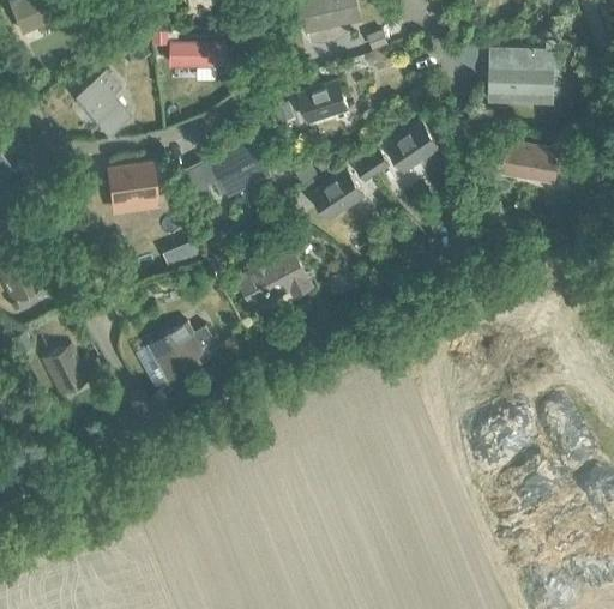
[(52,23),(65,17),(58,0),(12,0),(7,2),(12,12),(22,35),(52,23)]
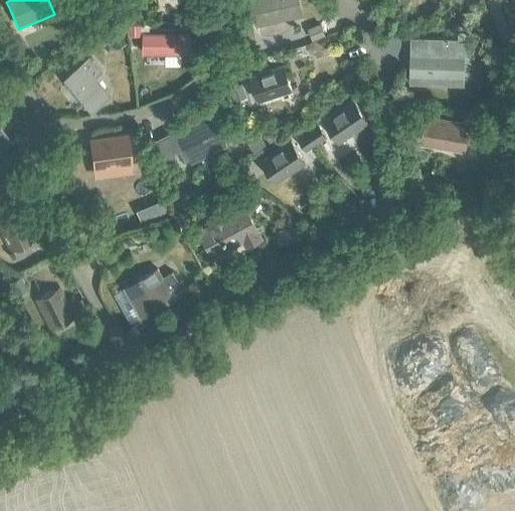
[(70,0),(69,0),(62,4),(66,13),(74,9),(70,0)]
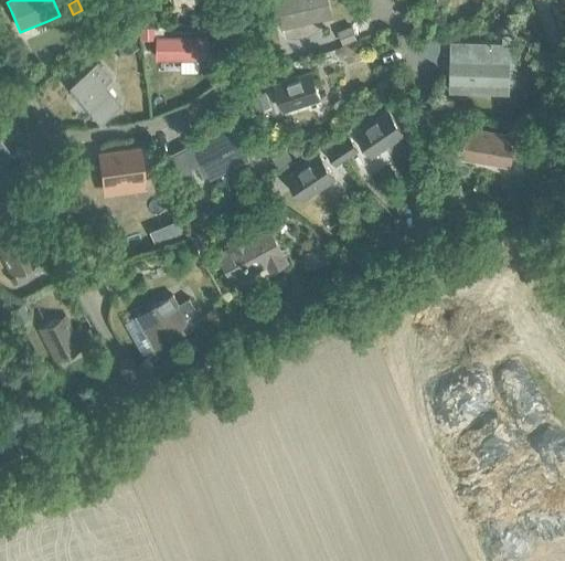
[(283,0),(276,2),(281,31),(317,24),(332,20),(328,0),(283,0)]
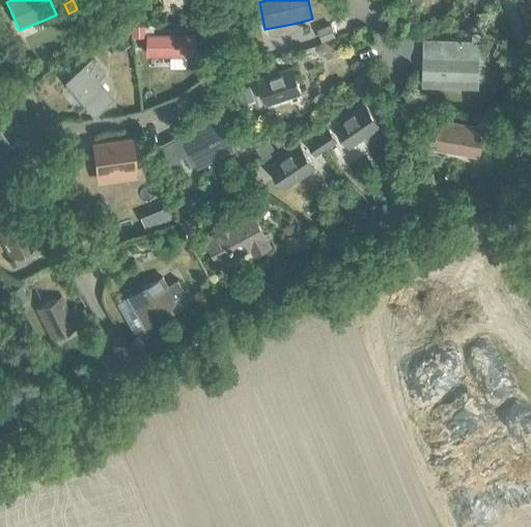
[(116,22),(107,28),(114,38),(123,31),(116,22)]
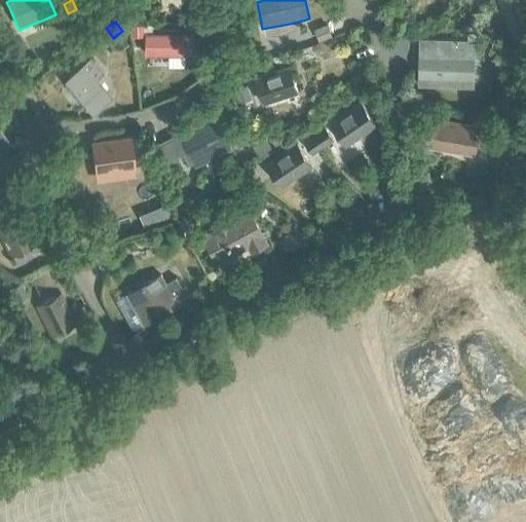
[(145,28),(133,28),(132,39),(145,39),(145,28)]
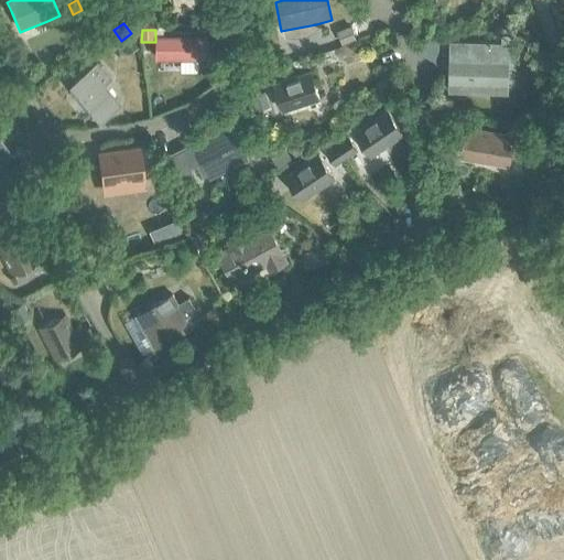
[(350,30),(338,35),(343,47),(356,42),(350,30)]
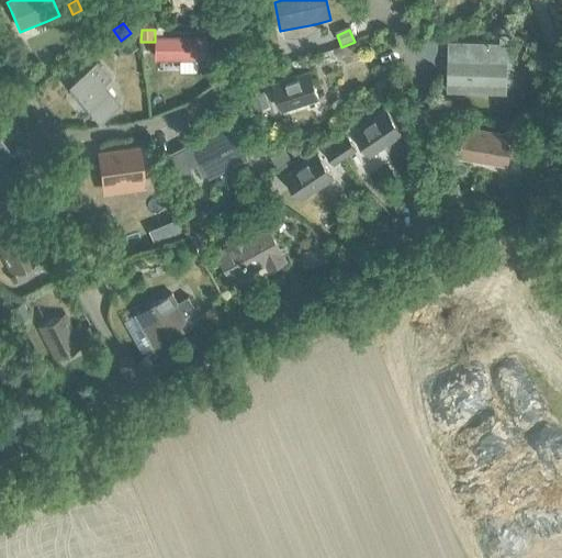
[(209,59),(209,36),(158,37),(158,59),(209,59)]
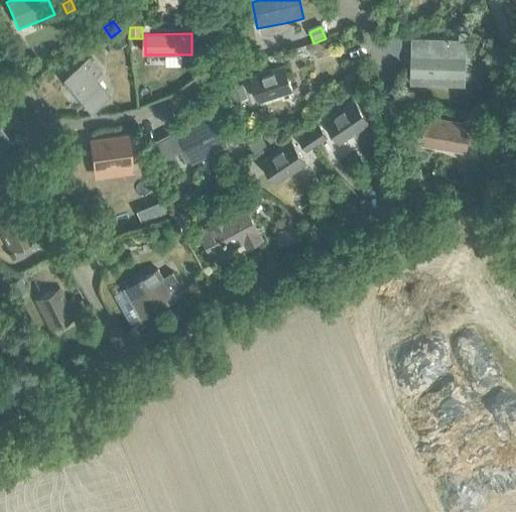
[(72,36),(59,44),(66,52),(77,44),(72,36)]
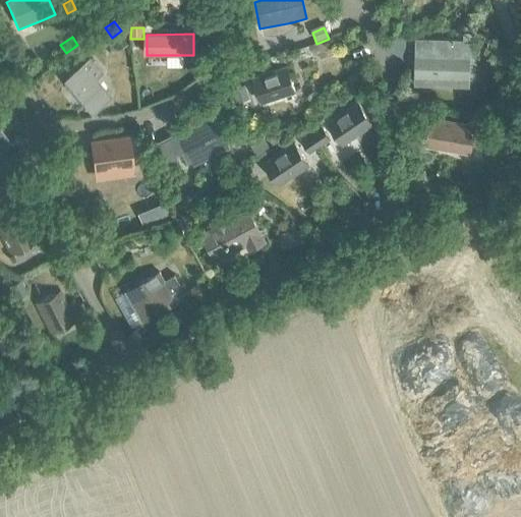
[(121,39),(114,45),(119,52),(127,46),(121,39)]
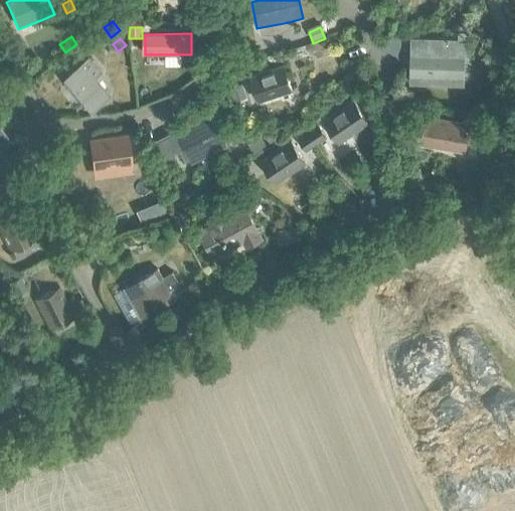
[(410,56),(409,80),(454,82),(456,42),(420,41),(419,57),(410,56)]
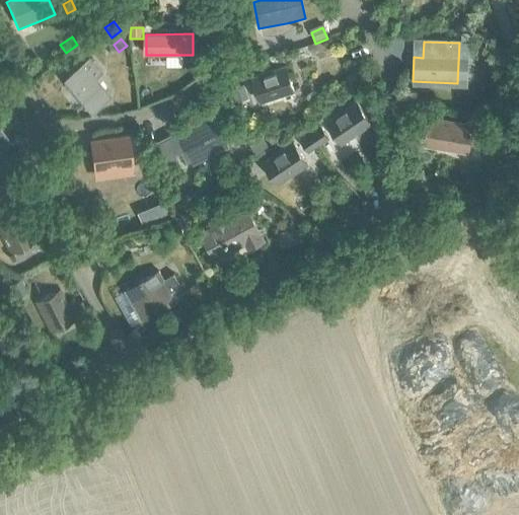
[(92,81),(99,75),(87,61),(63,82),(71,91),(84,106),(83,107),(89,115),(107,99),(101,91),(100,92),(92,81)]
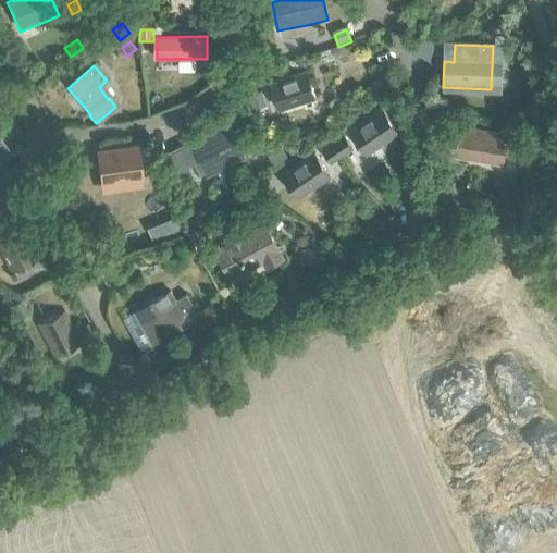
[(308,73),(270,86),(277,111),(317,98),(308,73)]
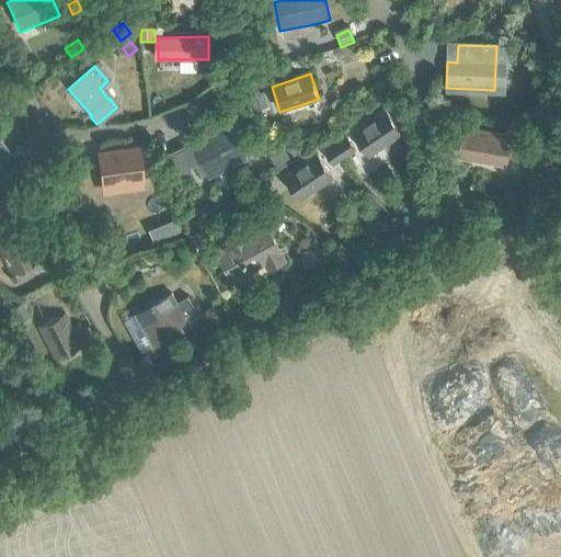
[(263,95),(251,100),(254,112),(266,108),(263,95)]
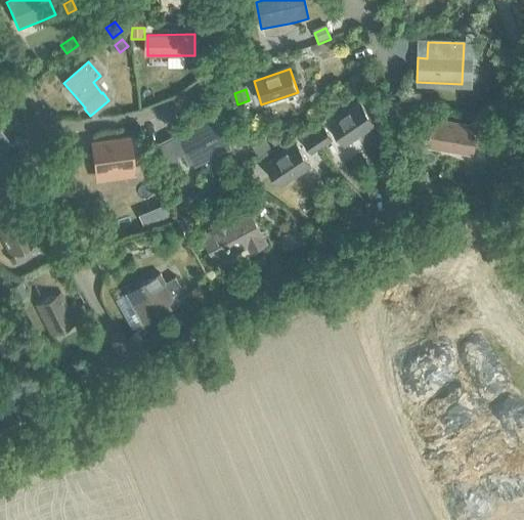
[(410,93),(410,103),(422,104),(422,93),(410,93)]
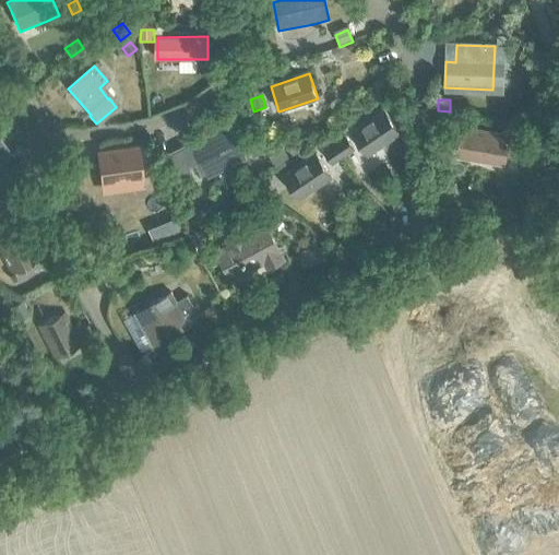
[(352,134),(367,157),(400,136),(384,113),(352,134)]
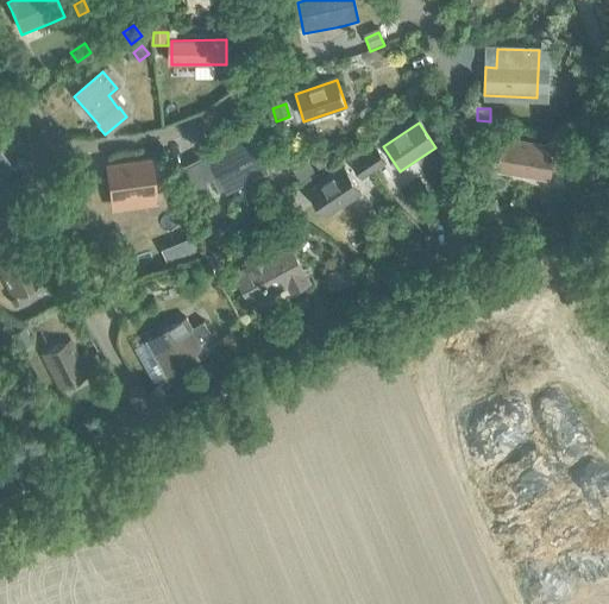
[(209,157),(184,169),(196,195),(221,183),(227,195),(268,176),(250,138),(209,157)]
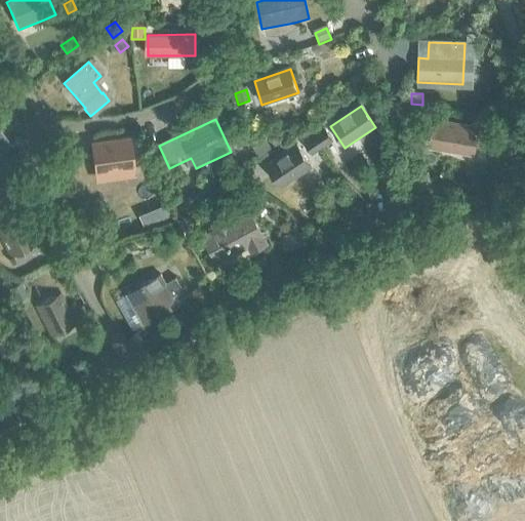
[(434,122),(430,147),(474,155),(478,130),(434,122)]
